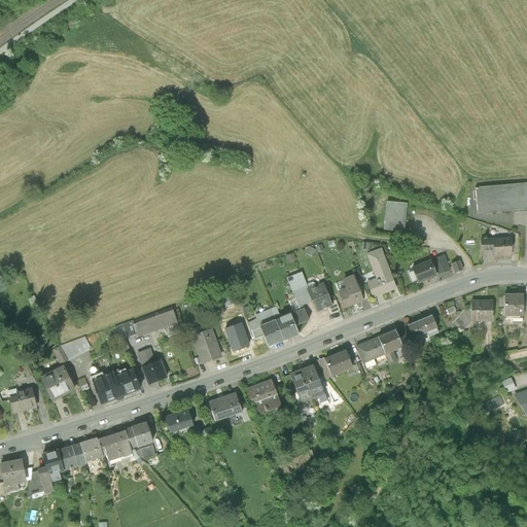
[(526,183),(476,188),(478,214),(526,210),(526,183)]
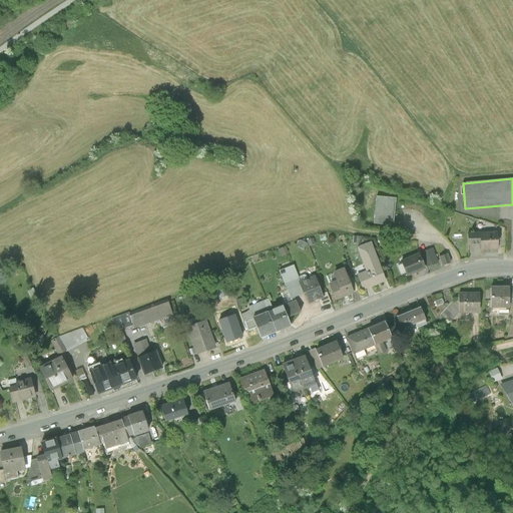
[(398,198),(380,195),(376,224),(394,226),(398,198)]
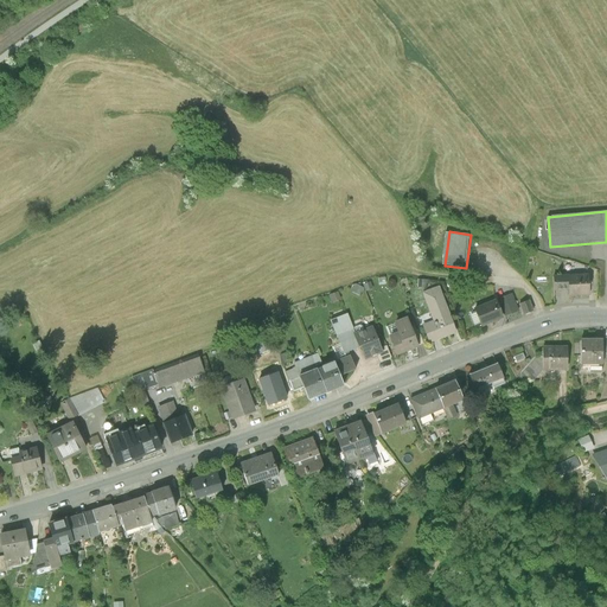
[(588,275),(555,278),(556,292),(570,291),(570,296),(589,295),(588,275)]
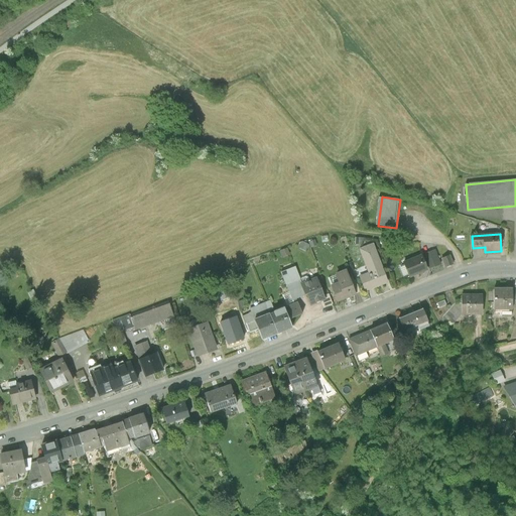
[(389,284),(375,242),(355,248),(369,291),(389,284)]
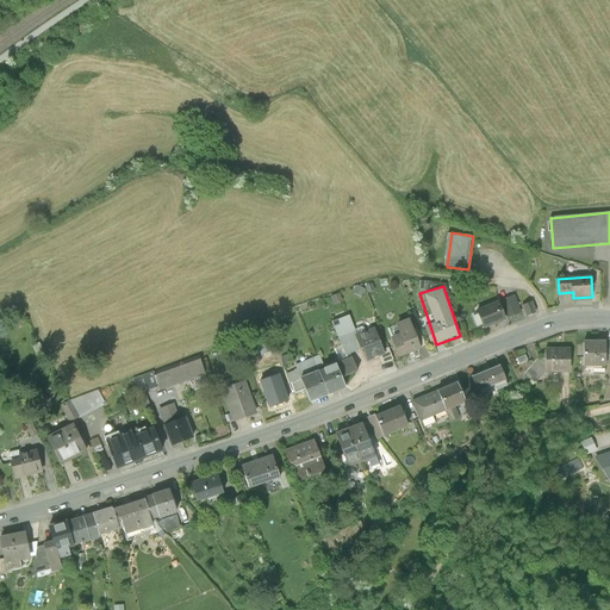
[(498,300),(509,325),(523,318),(512,294),(498,300)]
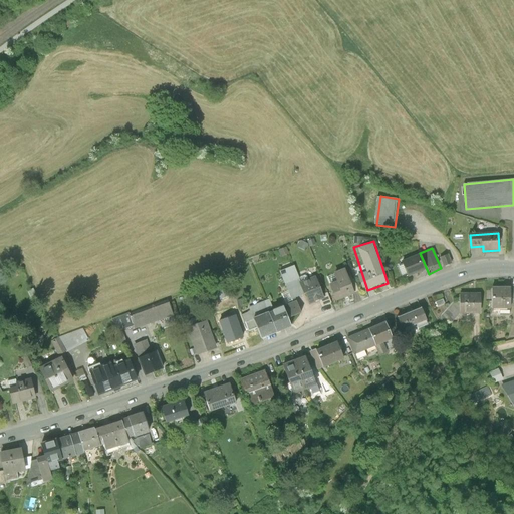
[(426,267),(420,254),(402,262),(408,274),(426,267)]
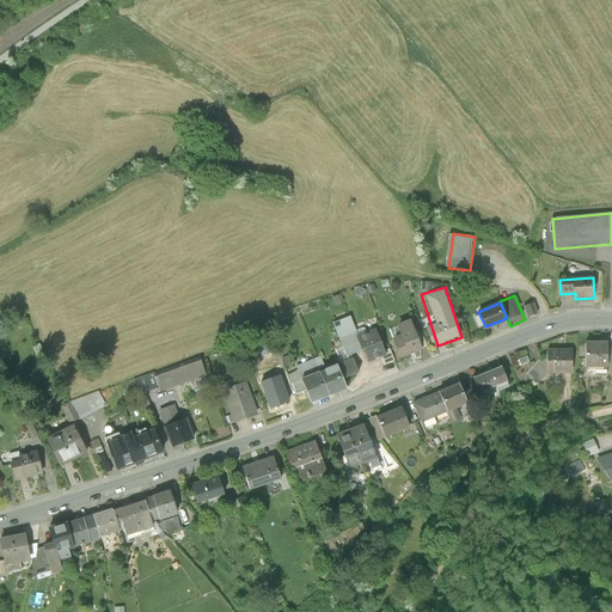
[(534,304),(525,307),(528,316),(537,312),(534,304)]
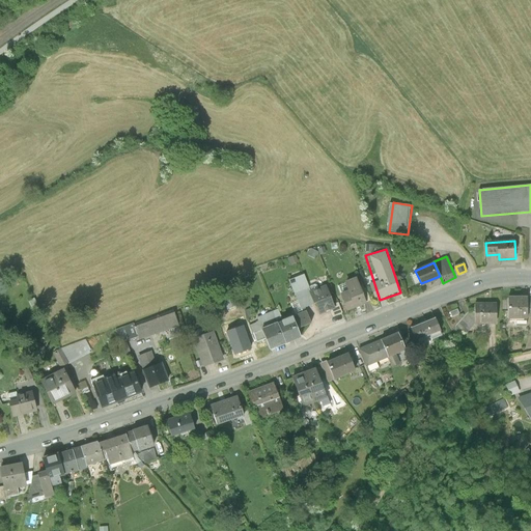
[(356,281),(341,286),(348,308),(363,304),(356,281)]
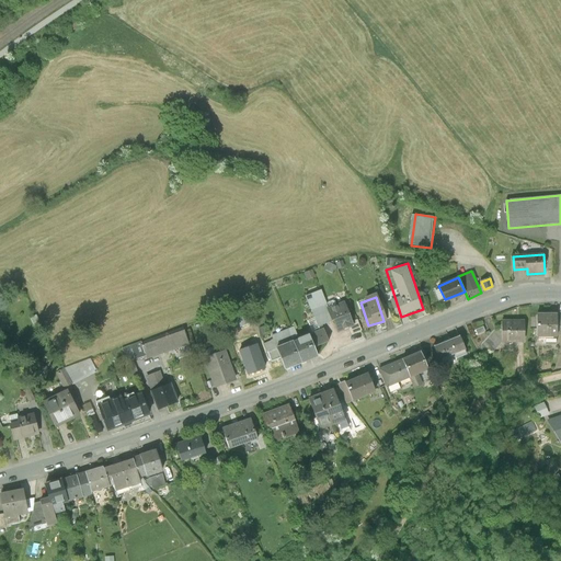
[(356,332),(346,302),(330,308),(340,338),(356,332)]
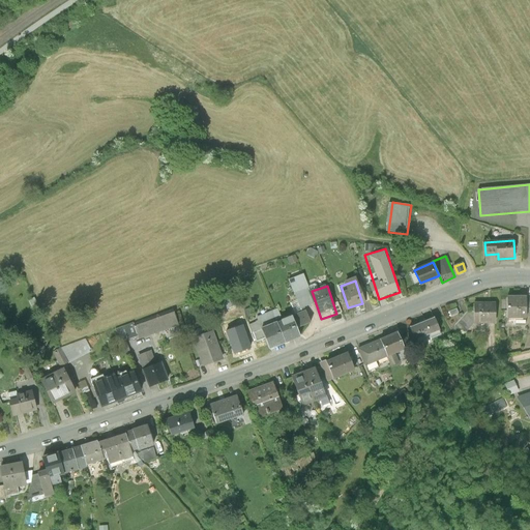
[(526,296),(507,296),(507,317),(526,317),(526,296)]
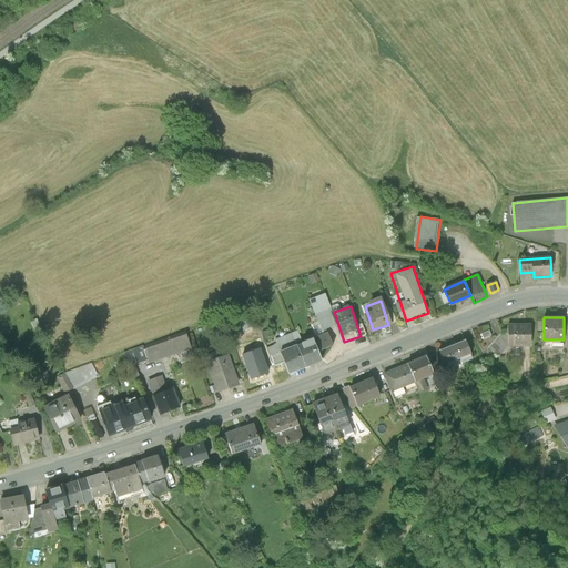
[(530,326),(509,325),(508,346),(530,346),(530,326)]
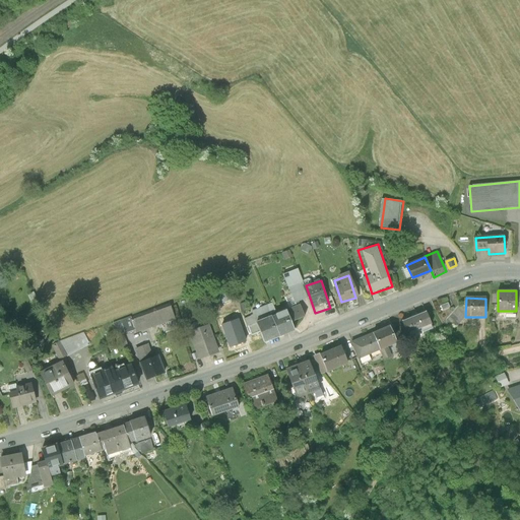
[(171,307),(131,322),(134,330),(135,334),(175,319),(171,307)]
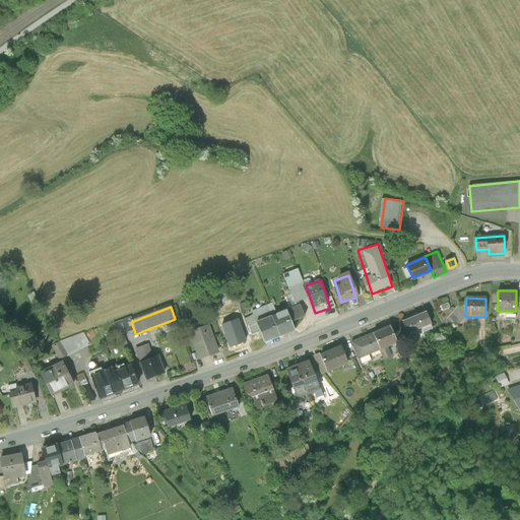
[(287,311),(270,316),(278,336),(295,331),(287,311)]
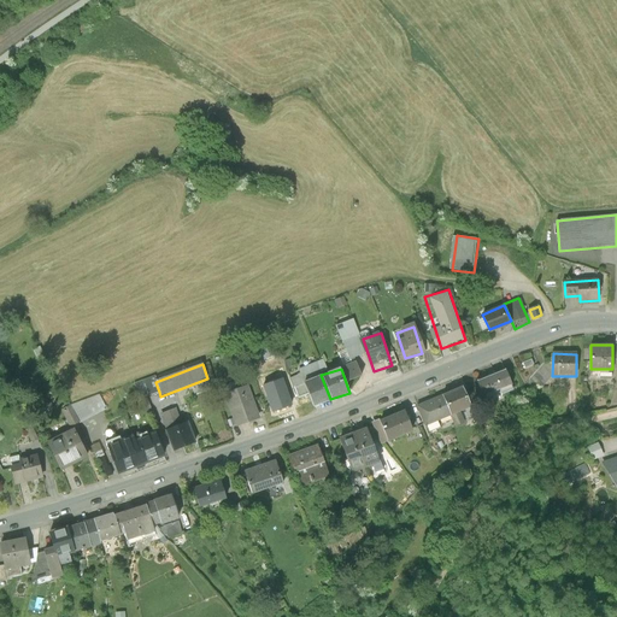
[(515,389),(506,370),(477,382),(483,397),(500,389),(501,395),(515,389)]
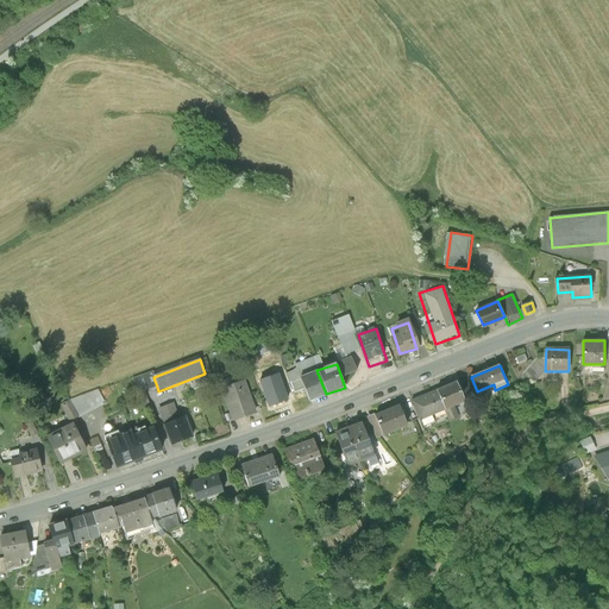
[(326,394),(316,370),(300,376),(307,400),(326,394)]
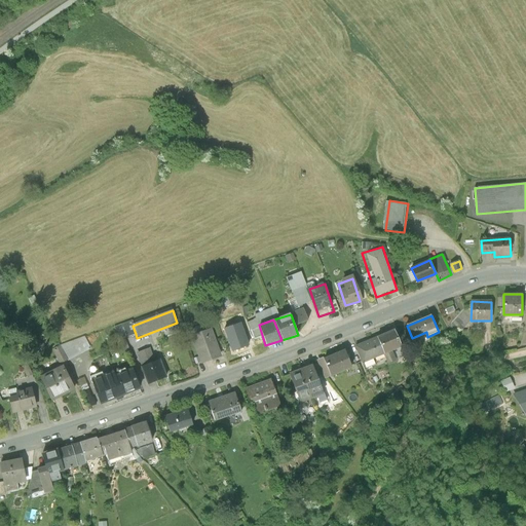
[(119,340),(136,334),(133,326),(130,322),(115,328),(119,340)]
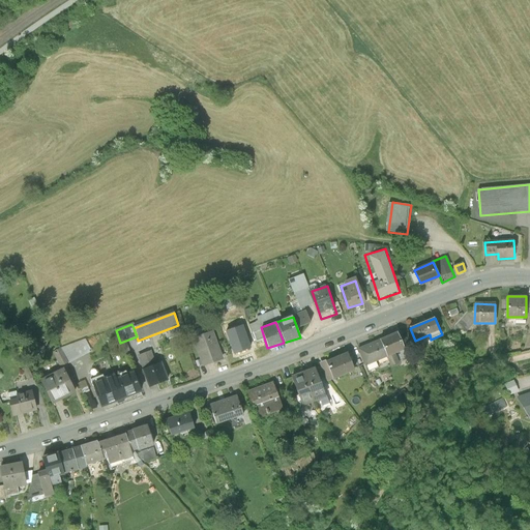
[(242,326),(226,331),(234,354),(249,349),(242,326)]
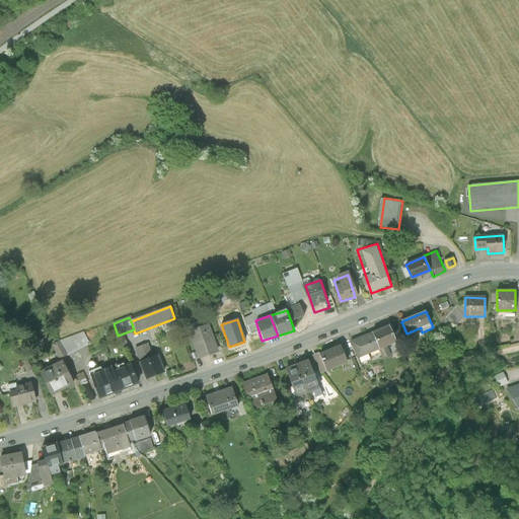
[(219,355),(208,322),(192,328),(202,360),(219,355)]
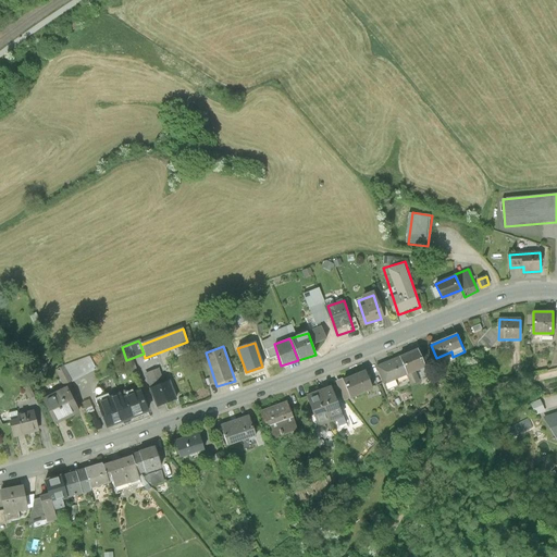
[(413,353),(397,359),(403,373),(419,368),(413,353)]
